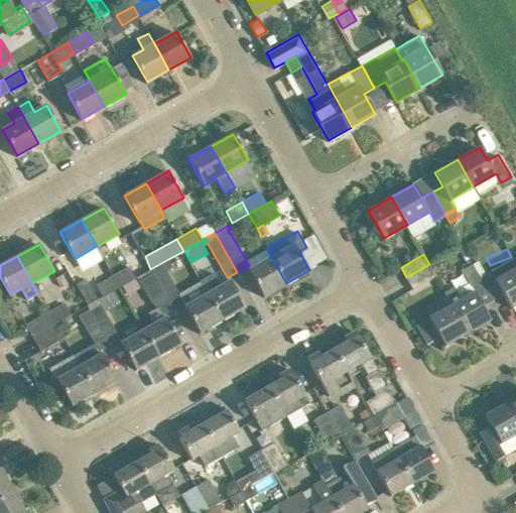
[(286,283),(271,257),(249,269),(264,295),(286,283)]
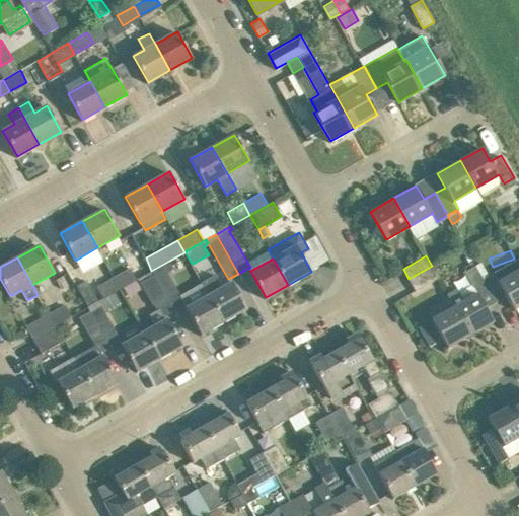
[(482,262),(475,266),(496,301),(507,295),(514,309),(518,305),(518,264),(516,260),(489,275),(482,262)]
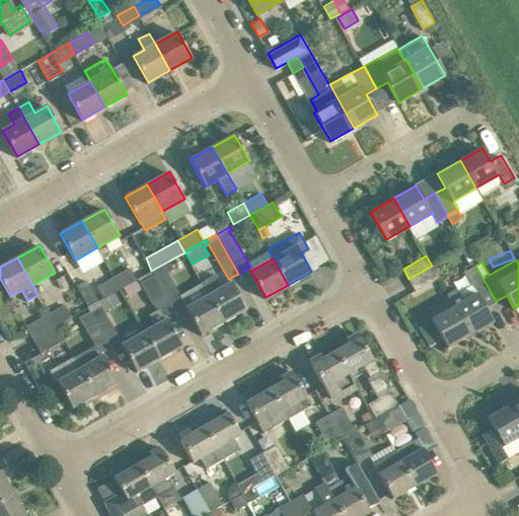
[(152,271),(154,275),(174,309),(184,303),(167,273),(174,269),(169,261),(152,271)]
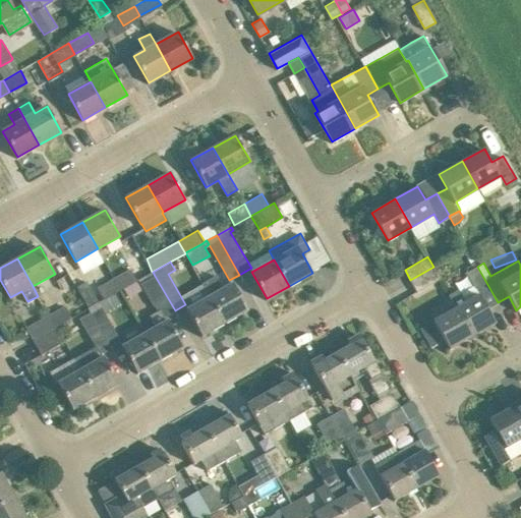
[(433,267),(410,280),(417,291),(440,278),(433,267)]
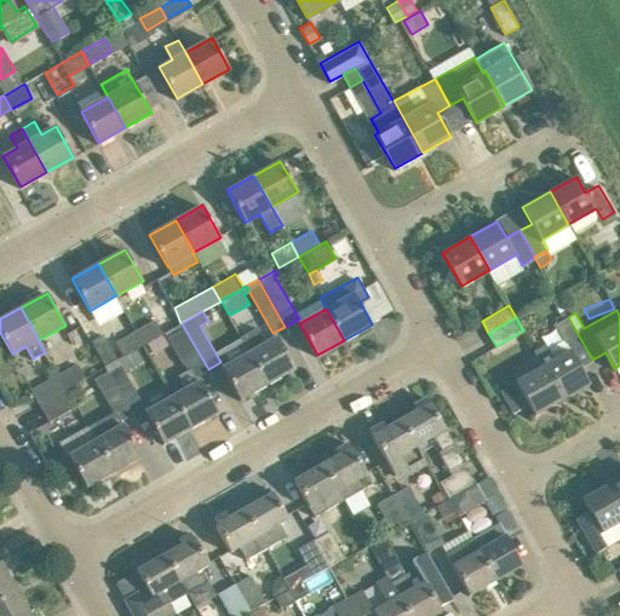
[(534,350),(543,366),(562,398),(590,383),(580,367),(592,360),(568,317),(556,324),(563,338),(547,349),(545,344),(534,350)]
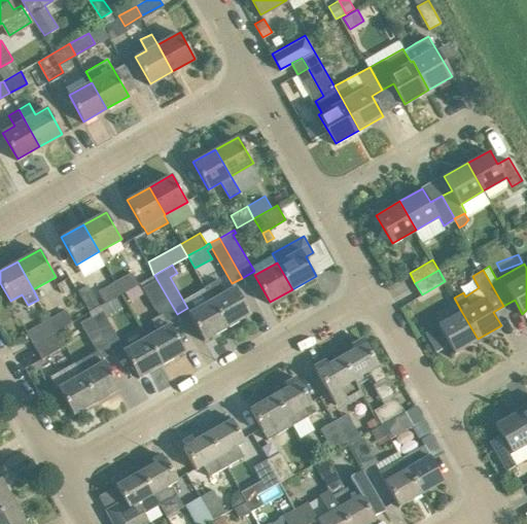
[(132,272),(115,281),(121,292),(139,283),(132,272)]
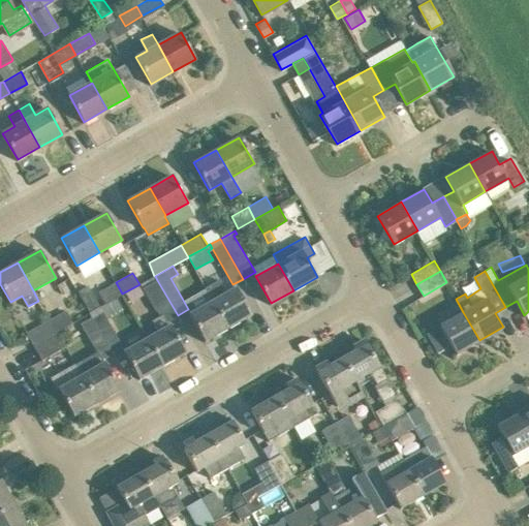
[(205,286),(213,301),(228,328),(251,314),(237,287),(225,292),(217,279),(205,286)]
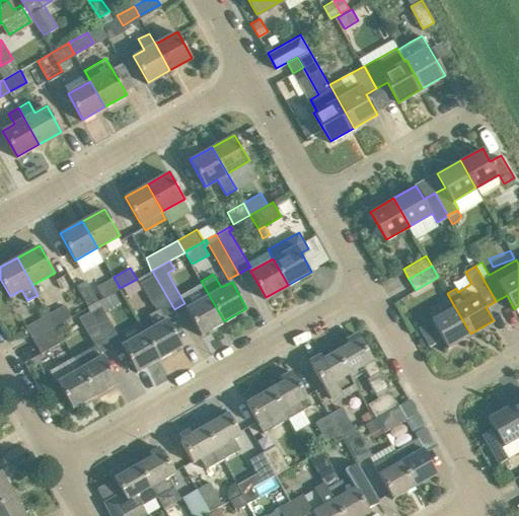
[(174,309),(154,275),(141,282),(154,306),(158,304),(164,315),(165,314),(174,309)]
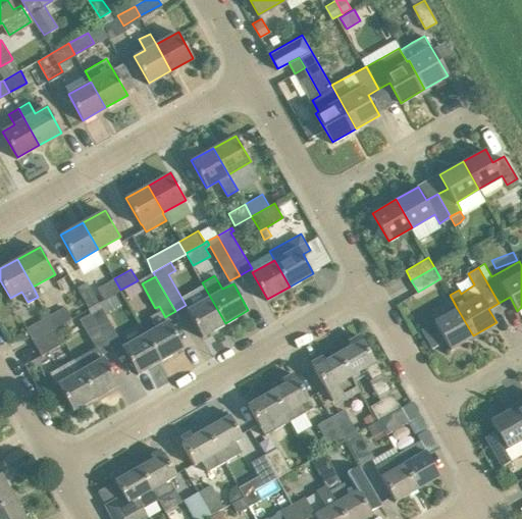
[(114,278),(97,288),(104,300),(120,290),(114,278)]
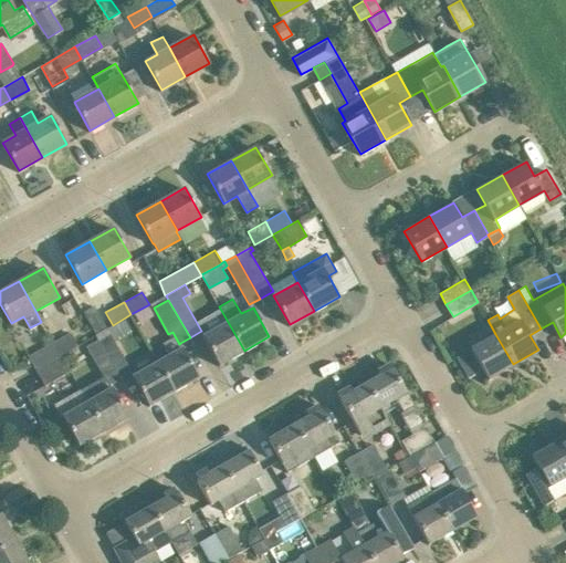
[(83,311),(96,334),(107,329),(94,305),(83,311)]
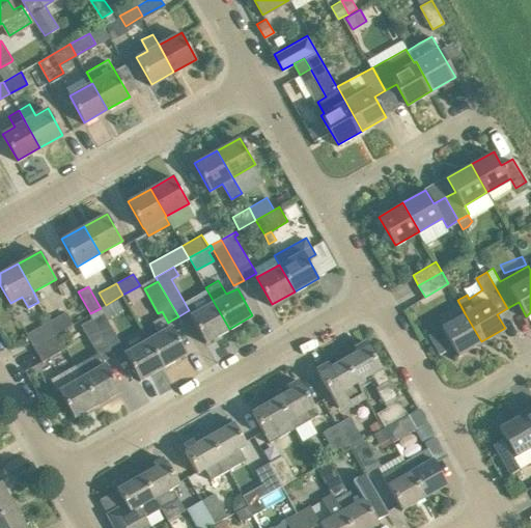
[(229,329),(214,302),(190,314),(205,342),(229,329)]
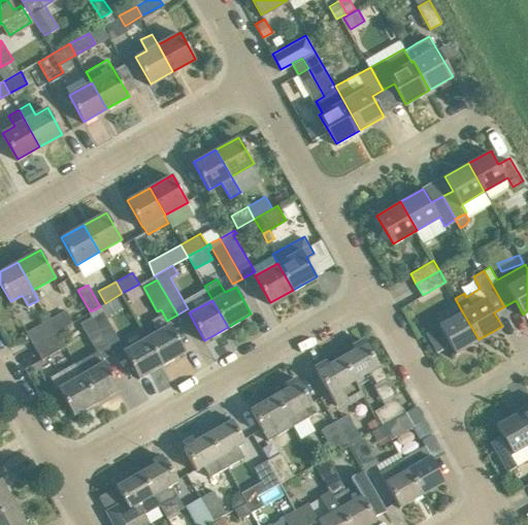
[(33,343),(56,331),(72,322),(66,309),(27,331),(33,343)]
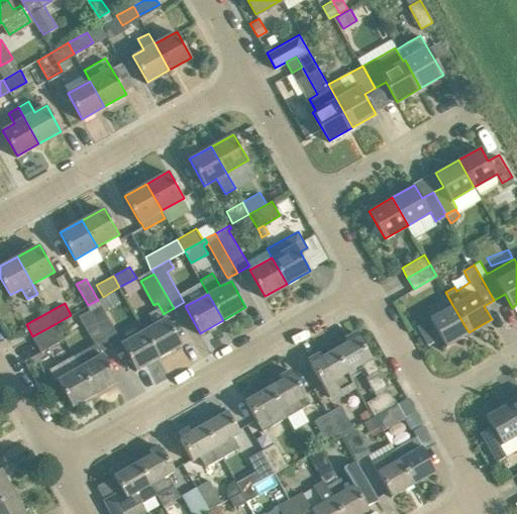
[(100,303),(89,310),(109,345),(120,338),(100,303)]
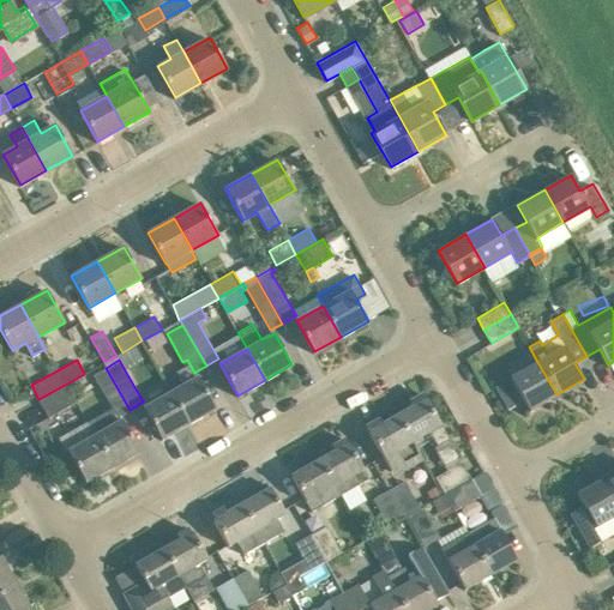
[(184,385),(170,392),(188,423),(216,408),(196,372),(194,373),(187,360),(182,362),(185,366),(175,370),(184,385)]
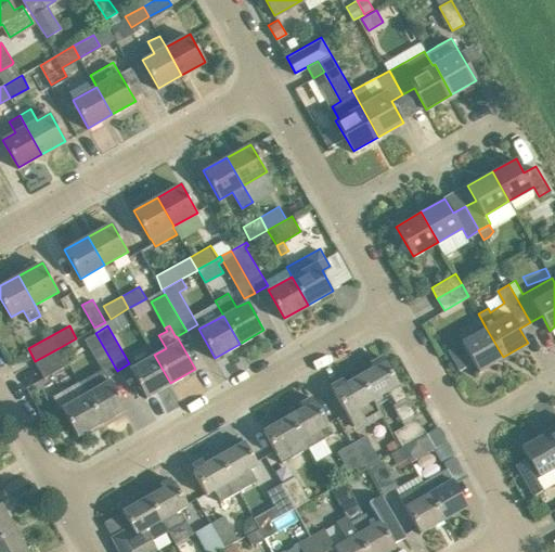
[(503,357),(486,328),(448,349),(459,370),(474,361),(479,371),(503,357)]
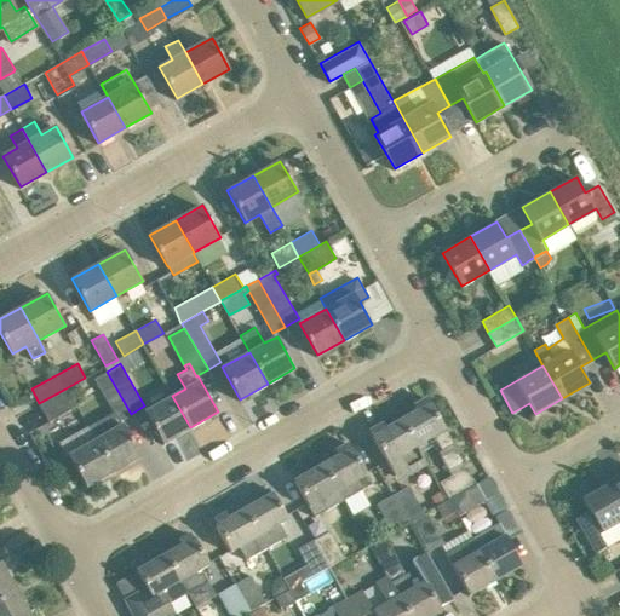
[(131,414),(107,372),(95,379),(118,421),(131,414)]
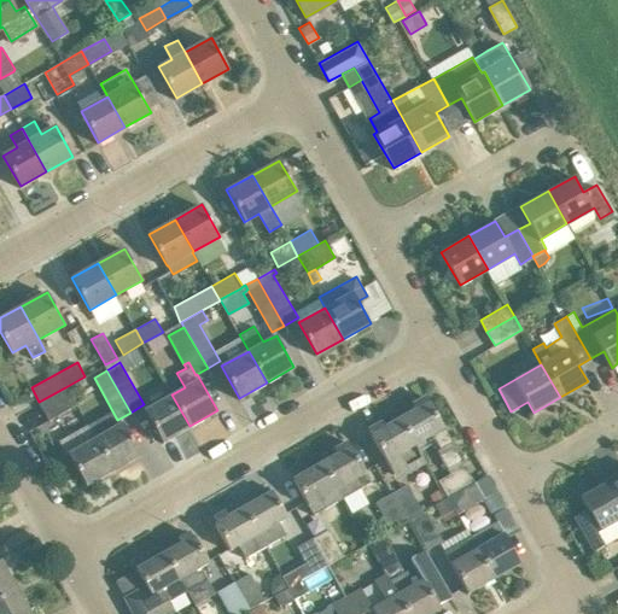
[(65,387),(39,402),(50,420),(76,405),(65,387)]
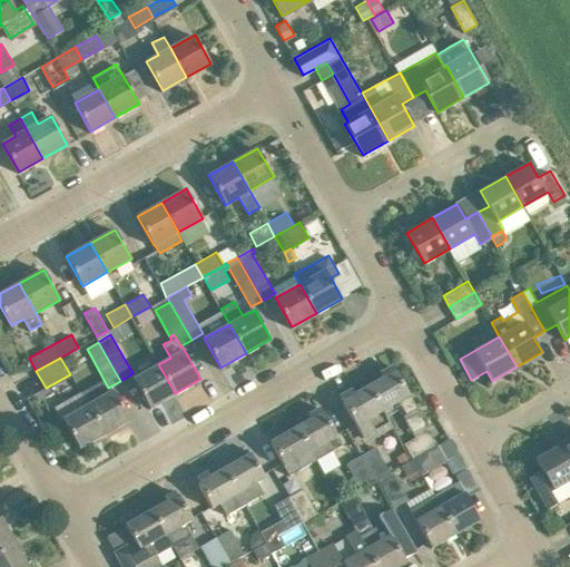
[(175,393),(158,364),(134,379),(150,408),(175,393)]
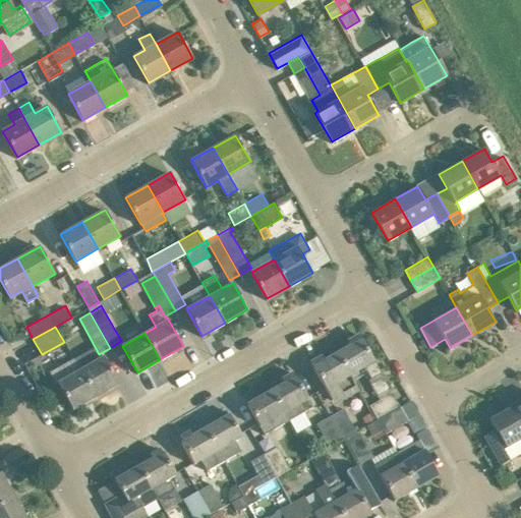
[(350,345),(337,352),(353,380),(364,373),(380,399),(367,406),(375,420),(378,418),(400,406),(373,360),(374,360),(361,338),(358,334),(348,340),(350,345)]
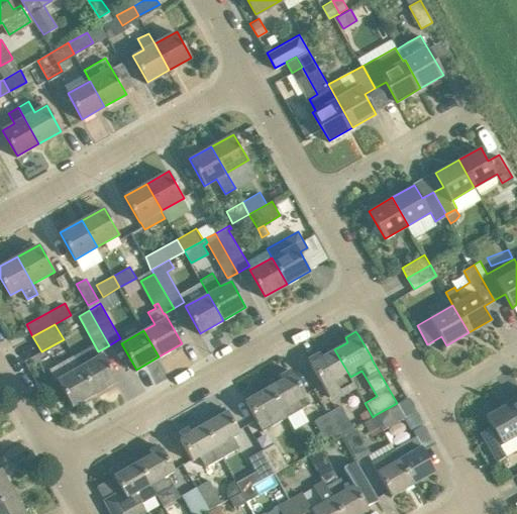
[(333,401),(356,388),(350,377),(334,349),(322,356),(319,351),(308,358),(311,363),(323,385),(333,401)]
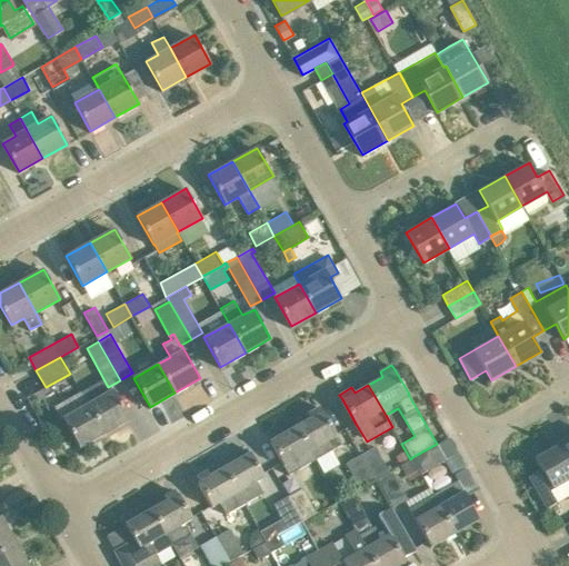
[(113,389),(87,404),(103,433),(130,418),(113,389)]
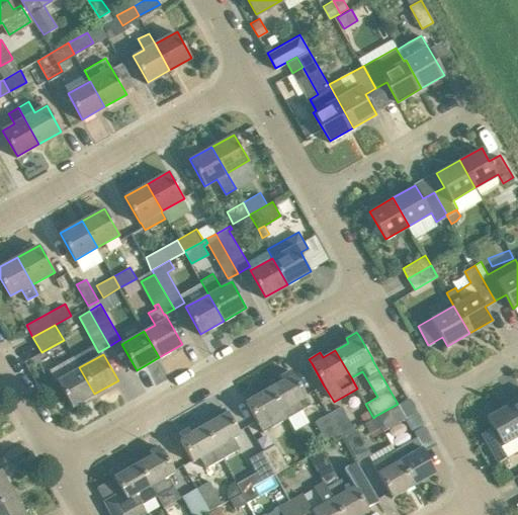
[(94,394),(79,367),(69,373),(64,366),(54,371),(59,379),(57,379),(72,407),(94,394)]
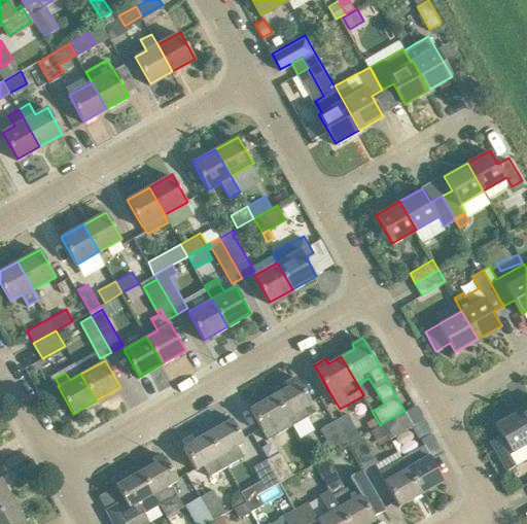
[(287,386),(274,394),(291,424),(316,410),(296,376),(285,382),(287,386)]
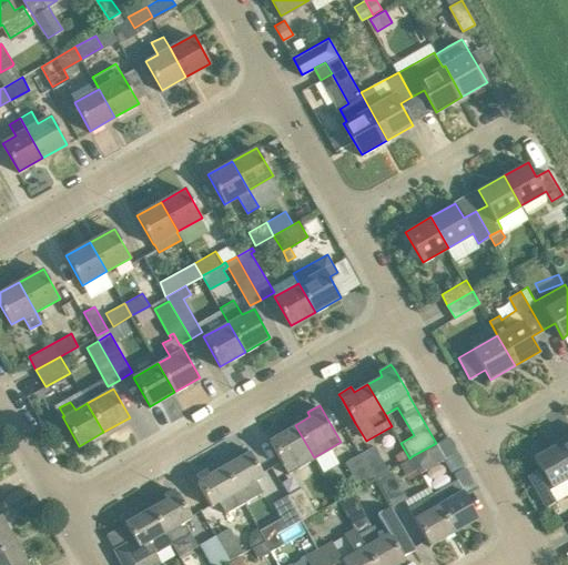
[(314,457),(295,425),(281,433),(279,429),(267,434),(271,440),(270,440),(283,464),(288,472),(314,457)]
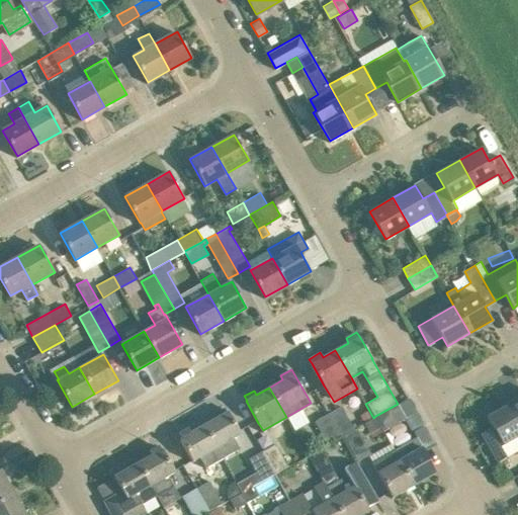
[(44,394),(50,405),(58,400),(52,390),(44,394)]
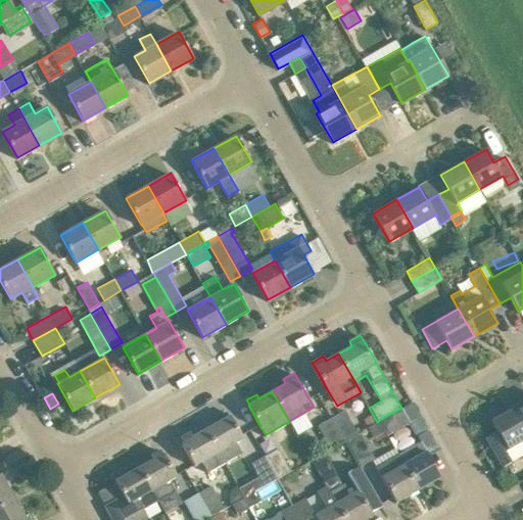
[(379,420),(385,430),(387,435),(410,422),(401,408),(379,420)]
